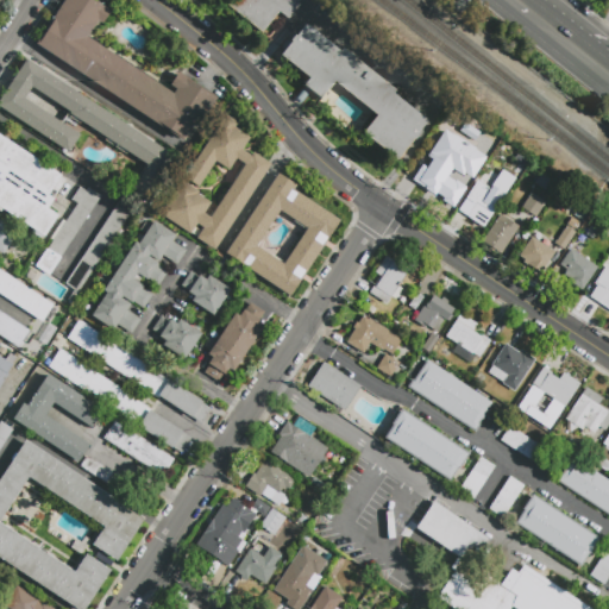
[(170,85),(179,73),(217,98),(199,124),(195,121),(182,140),(36,44),(63,0),(94,0),(111,11),(101,25),(96,22),(86,37),(173,94),(176,89),(170,85)]
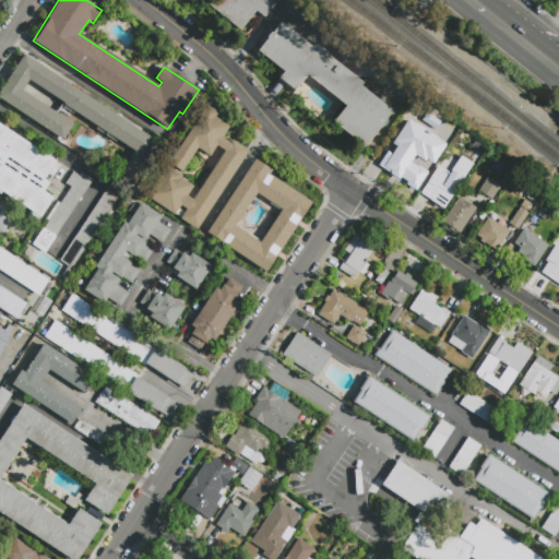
[(275,0),(273,3),(274,4),(264,18),(256,10),(240,30),(209,4),(212,0),(275,0)]
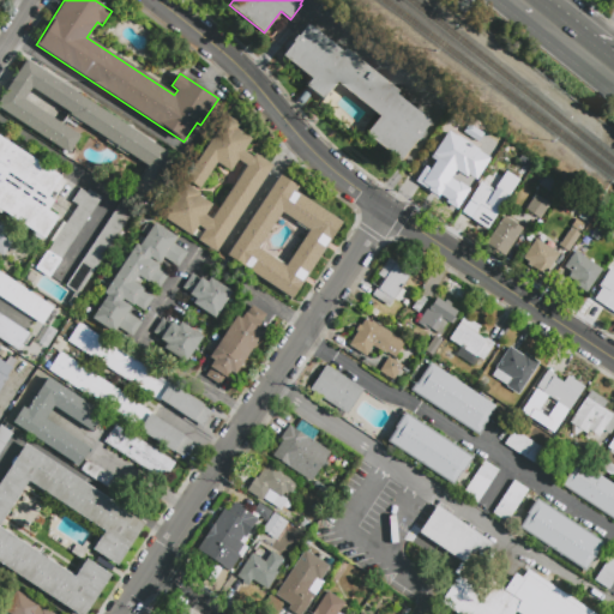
[(323,98),(306,85),(312,79),(283,55),(294,42),(292,41),(296,35),(298,36),(307,24),(342,52),(344,48),(398,91),(395,95),(429,121),(420,133),(422,136),(417,140),(416,139),(399,161),(366,133),(379,116),(336,82),(323,98)]
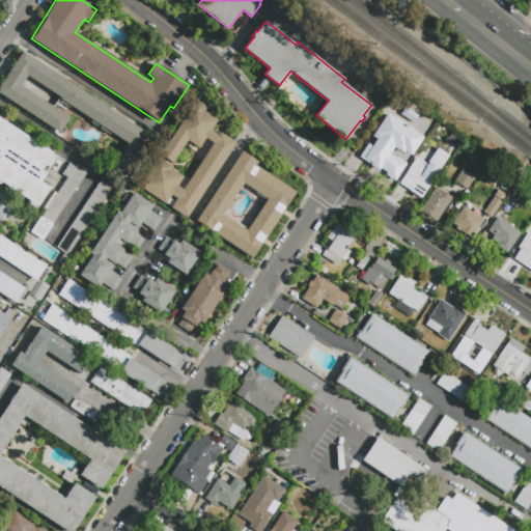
[(0,93),(0,87),(23,52),(152,137),(140,157),(142,158),(129,178),(113,168),(129,144),(60,100),(61,98),(28,76),(21,86),(70,118),(59,133),(0,93)]
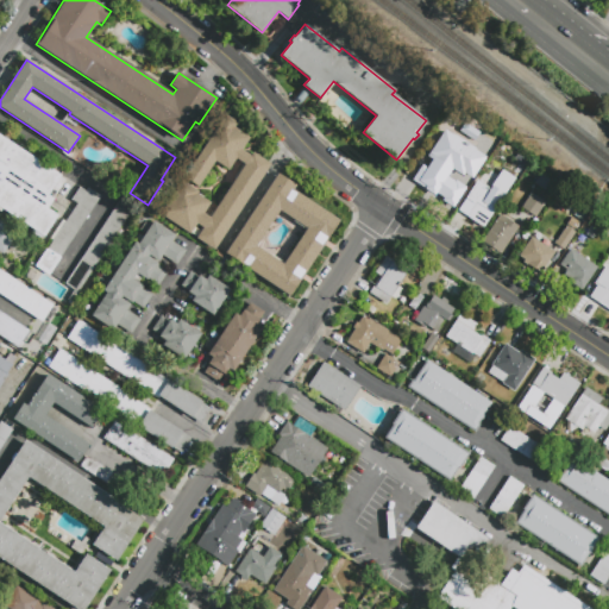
[(252,152),(270,164),(214,250),(196,239),(203,228),(196,224),(190,234),(159,214),(182,181),(199,192),(196,194),(211,203),(203,213),(209,218),(245,164),(236,158),(228,170),(214,161),(198,187),(184,177),(225,115),(238,124),(234,129),(250,138),(242,150),(251,156),(252,152)]
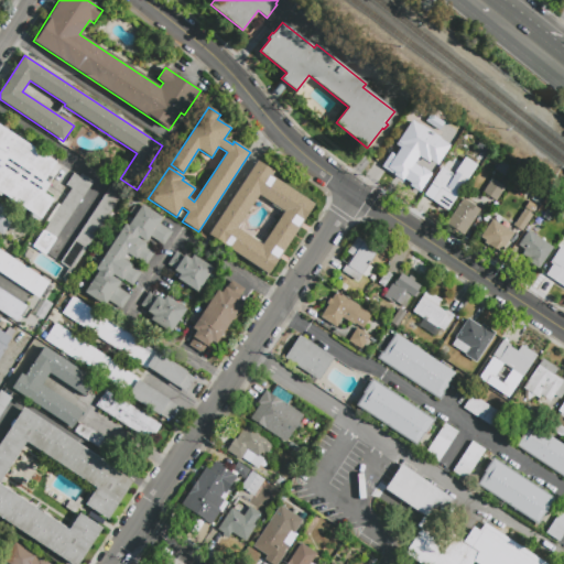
[(0,126),(56,163),(55,163),(61,166),(43,193),(53,199),(41,218),(0,191),(0,126)]
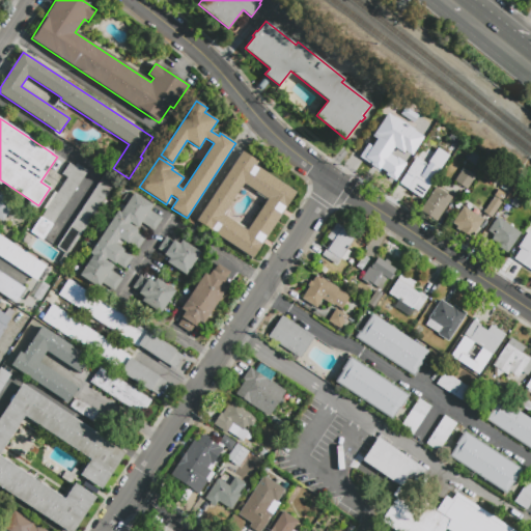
[(385,173),(376,168),(393,143),(400,147),(406,138),(416,145),(412,151),(395,177),(386,171),(385,173)]
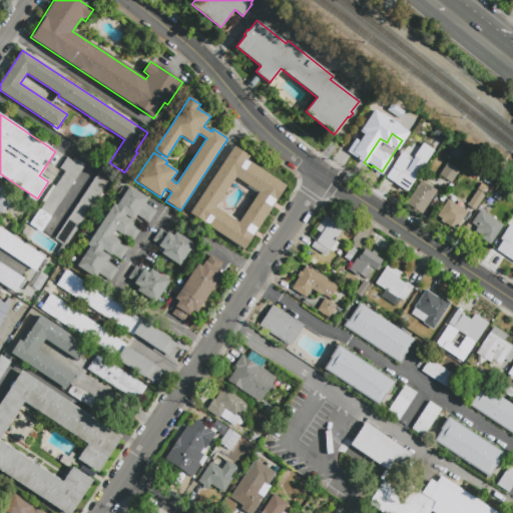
[(286,186),(243,249),(189,213),(233,146),(249,156),(246,160),(286,186)]
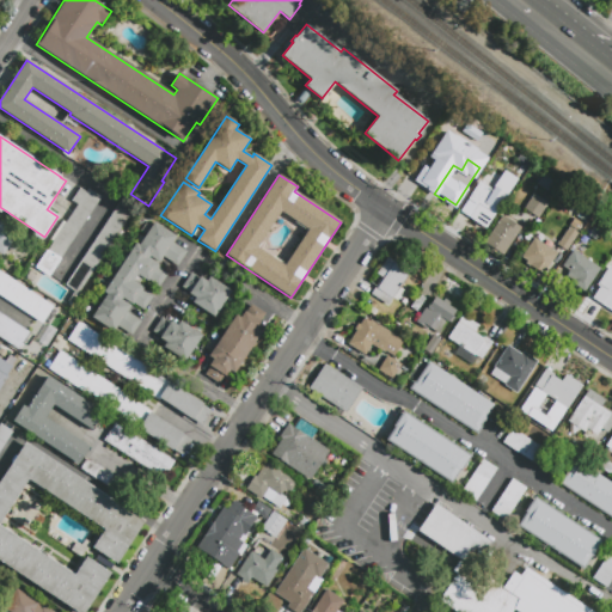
[(485,228),(471,219),(476,212),(475,210),(477,206),(467,200),(479,182),(495,193),(499,188),(508,195),(485,228)]
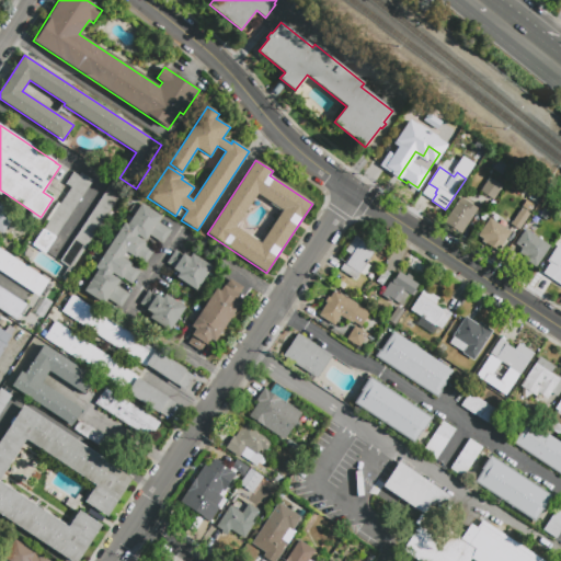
[(81,174),(92,182),(46,254),(33,245),(43,230),(44,230),(71,189),(66,184),(73,173),(79,176),(81,174)]
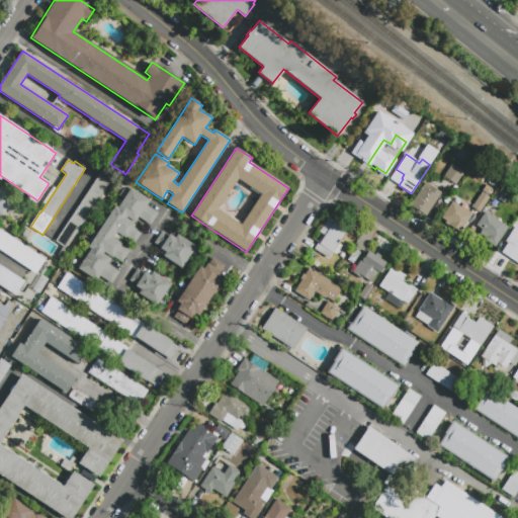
[(455,185),(443,177),(451,165),(463,173),(455,185)]
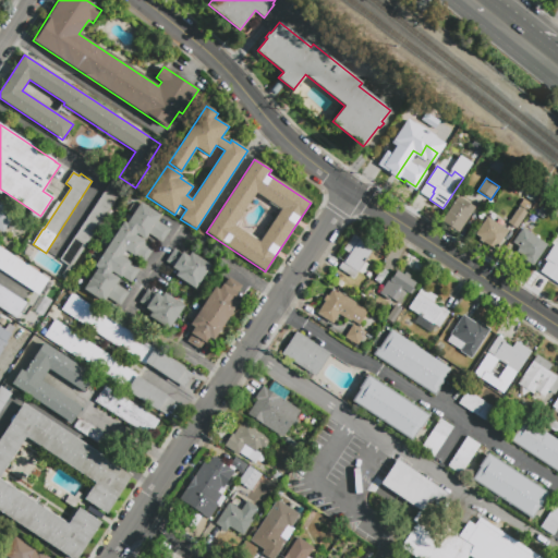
[(111,180),(123,187),(70,268),(72,270),(67,279),(61,276),(67,267),(58,261),(111,180)]
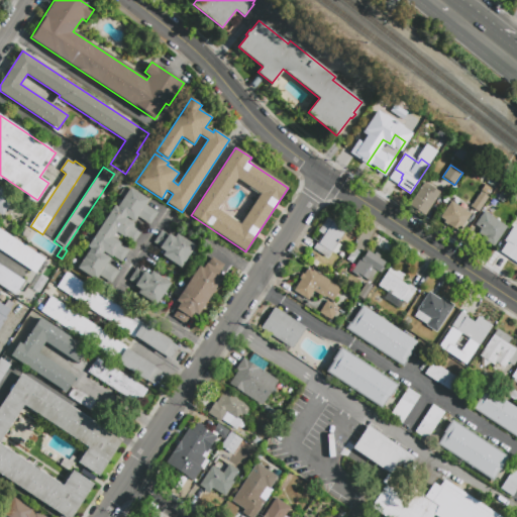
[(424,182),(440,193),(425,215),(420,212),(419,214),(415,211),(415,209),(409,205),(424,182)]
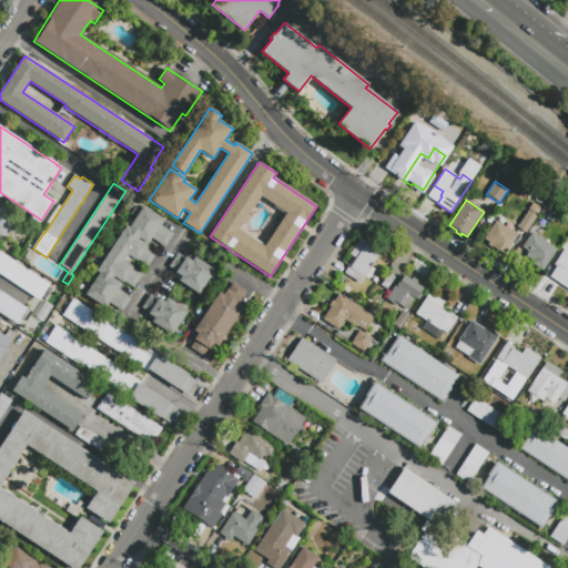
[(536,214),(528,210),(533,203),(540,209),(536,214)]
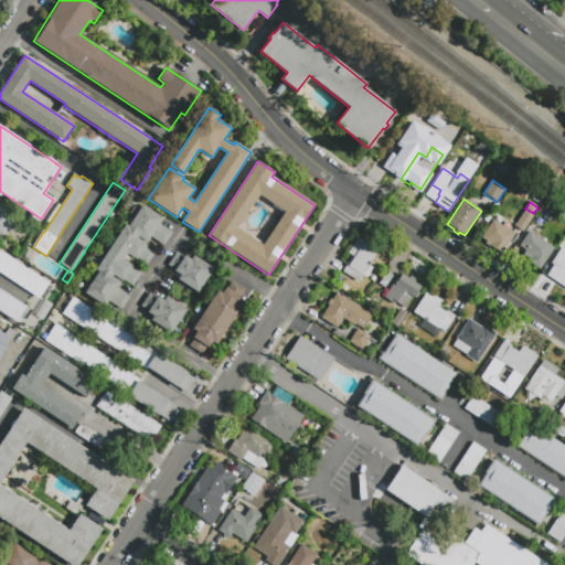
[(0,205),(16,216),(2,236),(0,234),(0,205)]
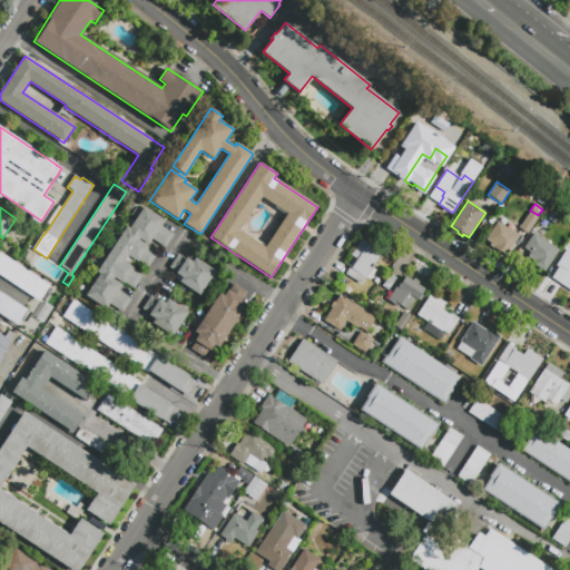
[(174,235),(165,248),(151,239),(148,245),(139,238),(138,241),(147,247),(147,248),(157,254),(148,267),(138,261),(137,262),(133,259),(129,265),(134,268),(133,269),(143,276),(134,288),(124,283),(124,284),(114,277),(112,279),(121,285),(117,291),(131,300),(123,313),(109,304),(106,310),(86,296),(99,275),(97,273),(127,227),(129,229),(144,207),(164,220),(160,226),(174,235)]
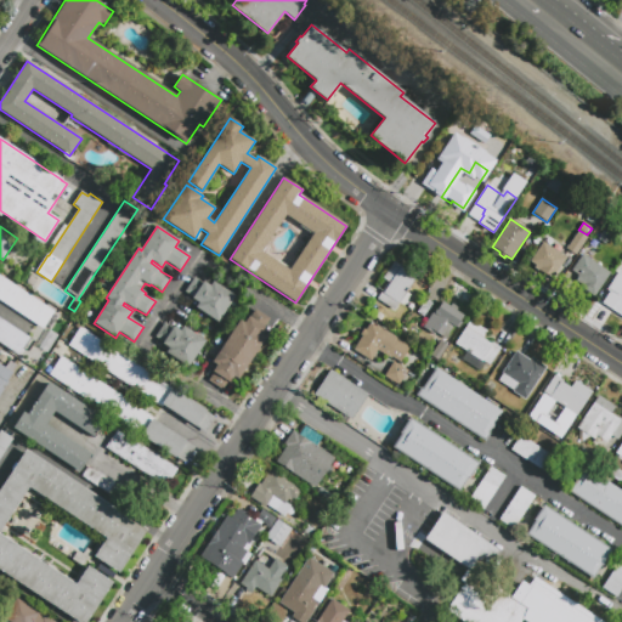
[(576,255),(567,249),(578,231),(588,237),(576,255)]
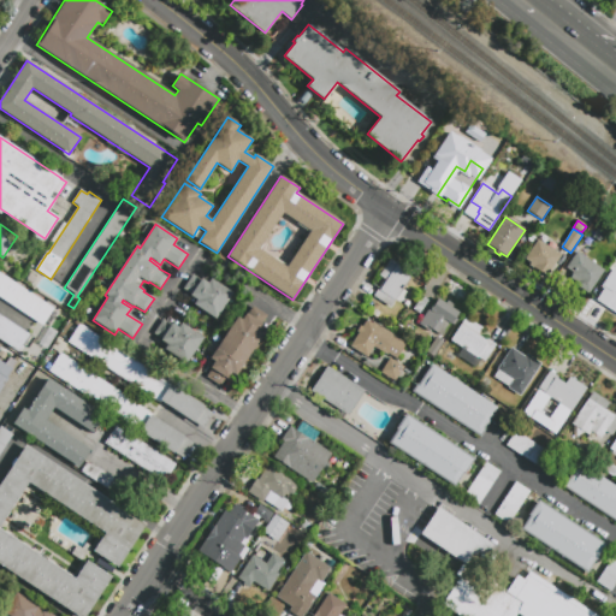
[(561,256),(546,278),(528,266),(531,264),(525,260),(537,241),(561,256)]
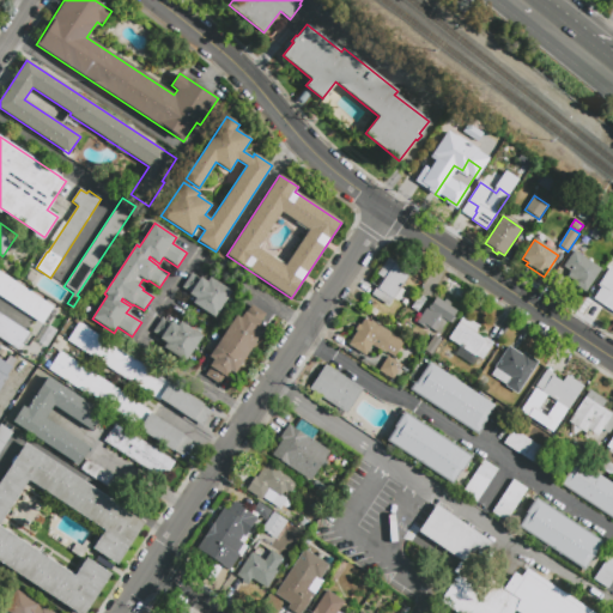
[(563,266),(572,250),(600,268),(584,291),(572,284),(575,281),(565,275),(569,271),(563,266)]
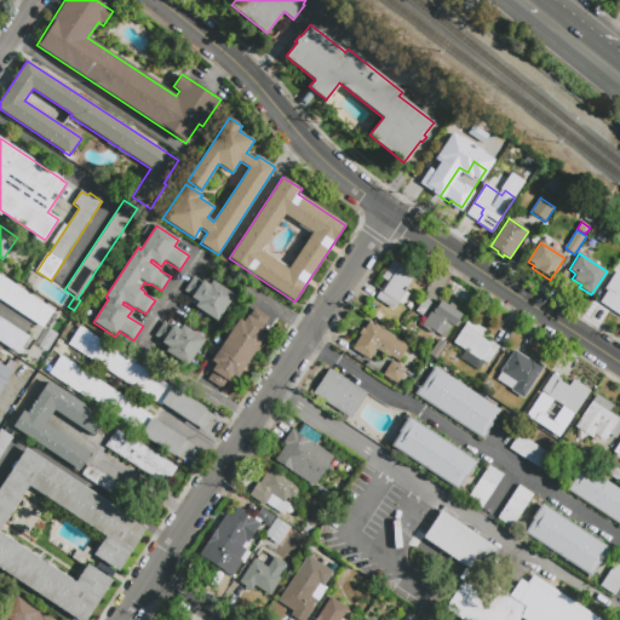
[(233,264),(230,269),(218,260),(220,257),(233,264)]
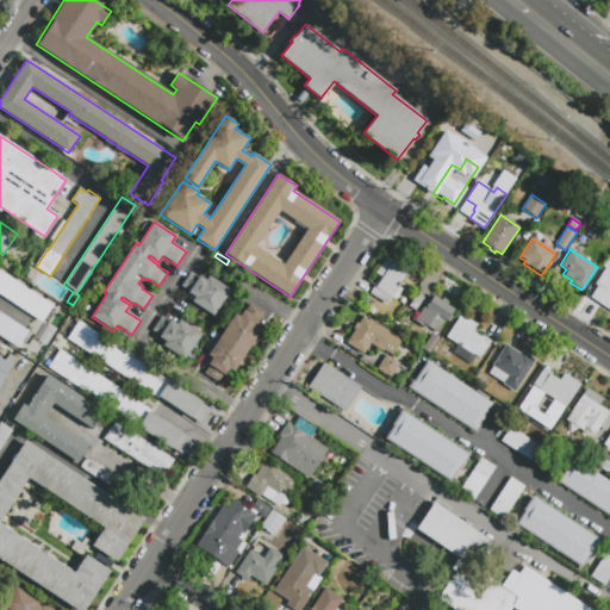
[(386,304),(369,293),(381,278),(375,273),(386,257),(410,273),(399,287),(402,290),(394,300),(390,298),(386,304)]
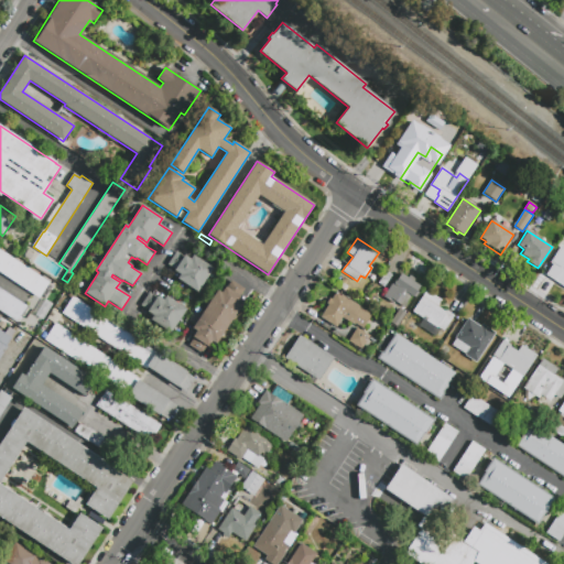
[(563,286),(554,281),(563,269),(562,268),(561,269),(553,264),(563,248),(563,286)]
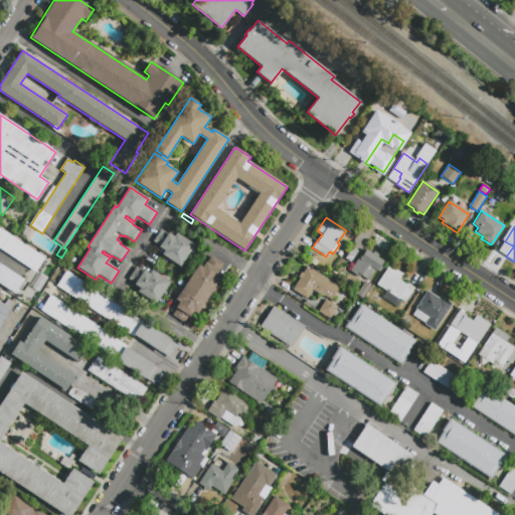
[(0,247),(0,227),(45,258),(35,274),(1,250),(2,249),(0,247)]
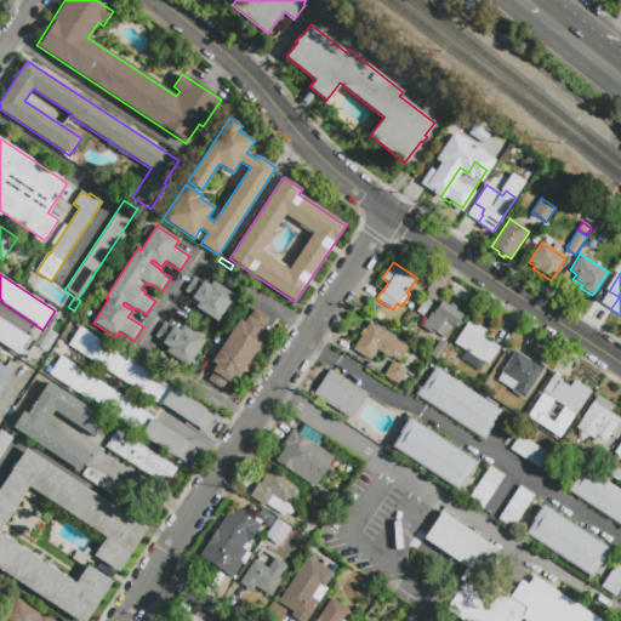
[(234,296),(217,322),(195,308),(199,303),(192,298),(193,297),(184,292),(194,278),(203,283),(204,281),(210,286),(214,281),(234,296)]
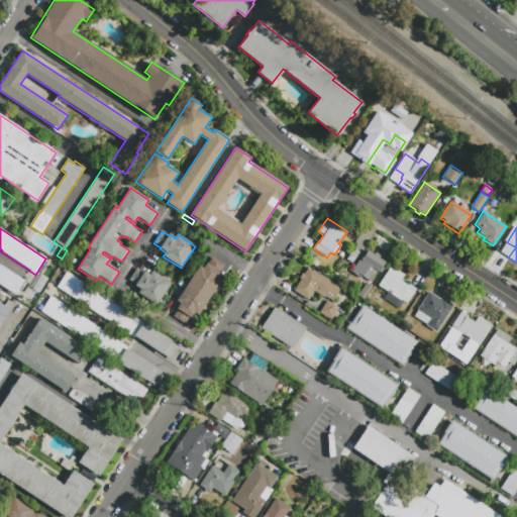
[(359,252),(353,261),(348,256),(353,248),(359,252)]
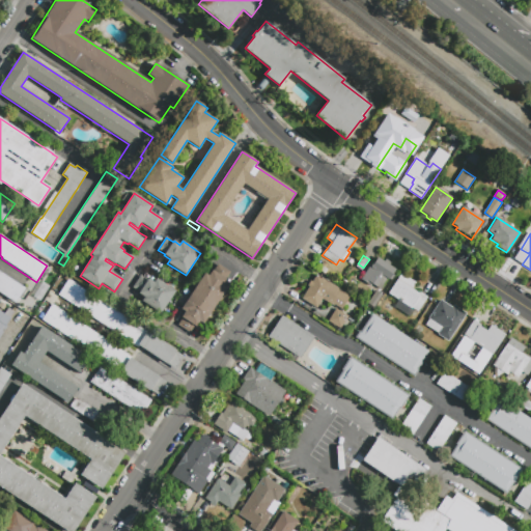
[(390,281),(387,279),(380,289),(371,284),(370,286),(361,280),(369,267),(371,268),(379,258),(385,262),(386,259),(390,262),(389,266),(396,270),(390,281)]
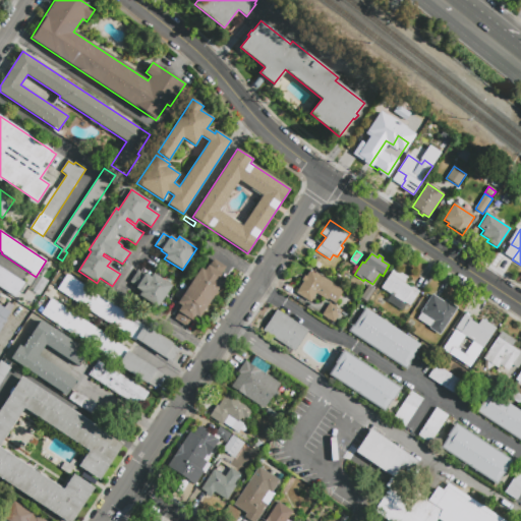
[(218,281),(222,284),(221,285),(199,319),(195,316),(191,322),(190,322),(186,328),(174,320),(178,312),(181,307),(177,304),(189,286),(200,270),(204,272),(208,267),(209,267),(213,261),(225,269),(221,275),(222,276),(218,281)]
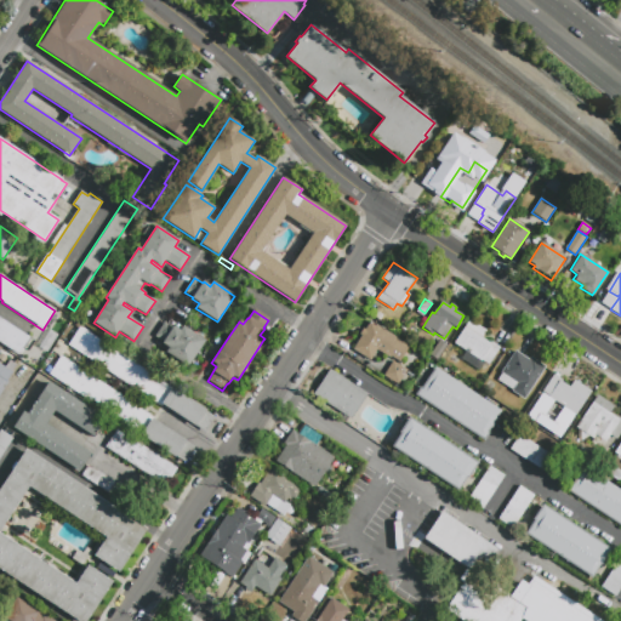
[(376,312),(383,317),(379,323),(372,318),(376,312)]
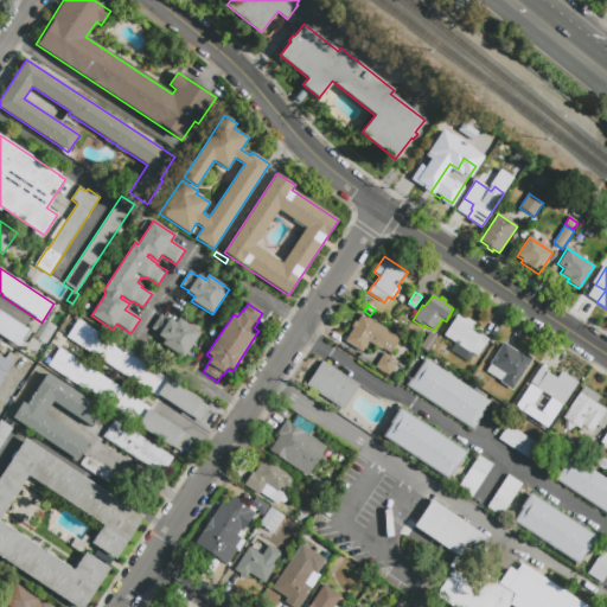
[(18,346),(1,336),(0,334),(0,311),(29,330),(25,336),(18,346)]
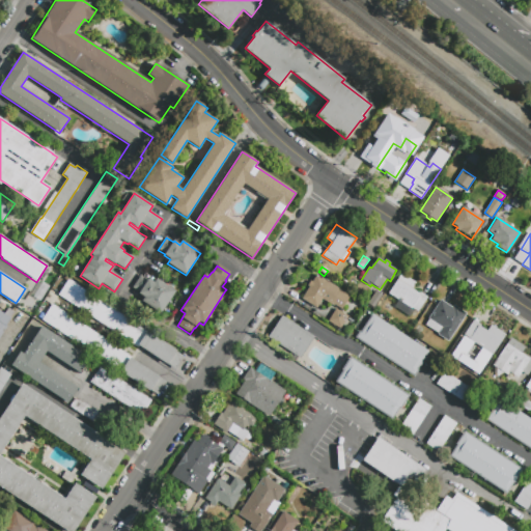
[(388,294),(401,274),(416,283),(412,289),(420,295),(421,292),(428,298),(418,313),(412,309),(388,294)]
